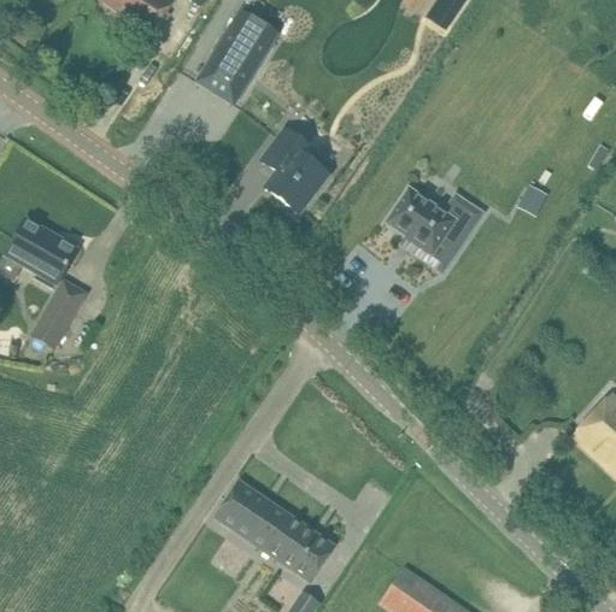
[(104,0),(152,33),(172,0),(104,0)]
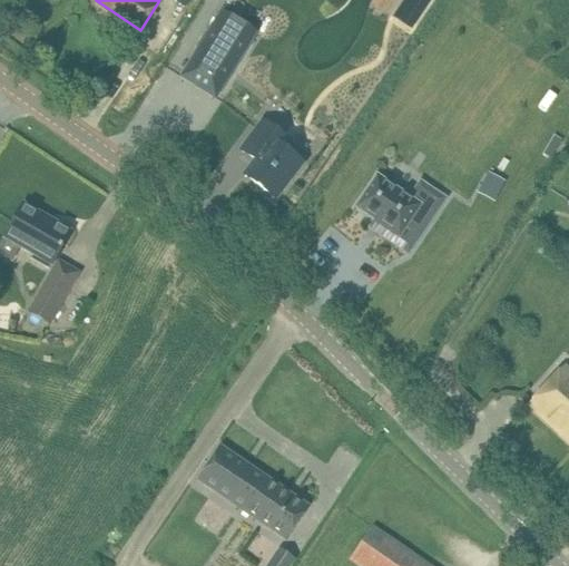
[(402,0),(395,10),(411,21),(424,0),(402,0)]
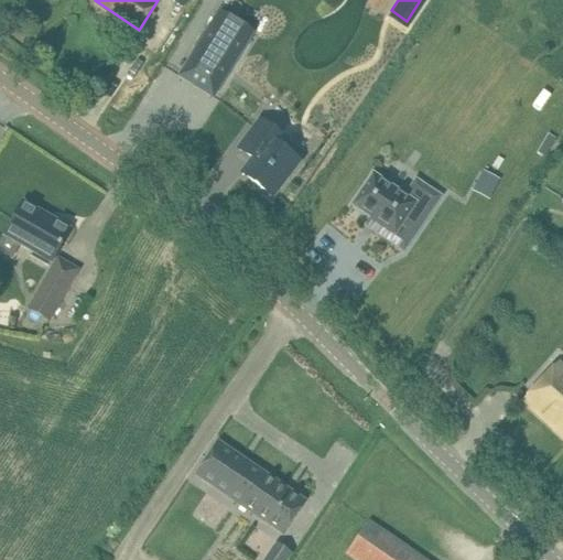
[(220,7),(181,72),(214,93),(255,28),(220,7)]
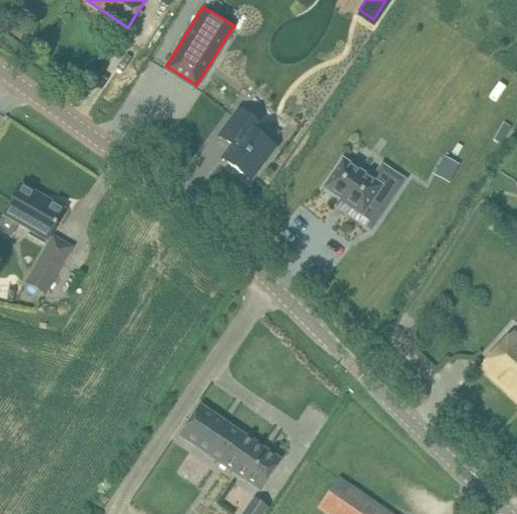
[(251,177),(275,145),(259,132),(250,125),(255,118),(240,106),(220,133),(233,143),(224,156),(251,177)]
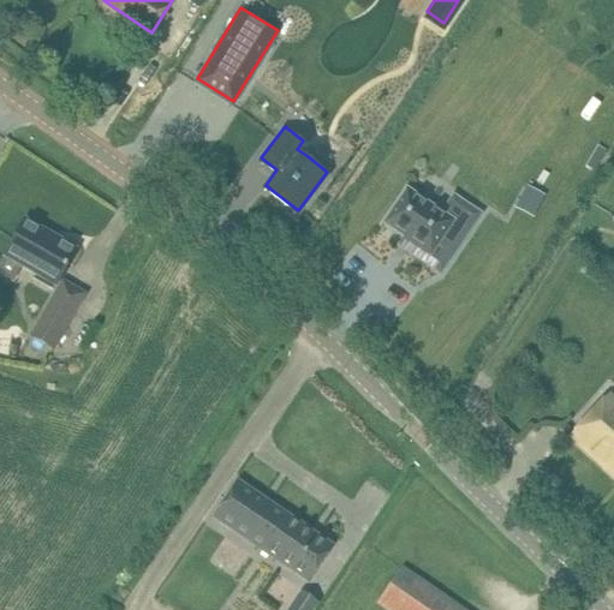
[(600,139),(586,161),(595,166),(608,145),(600,139)]
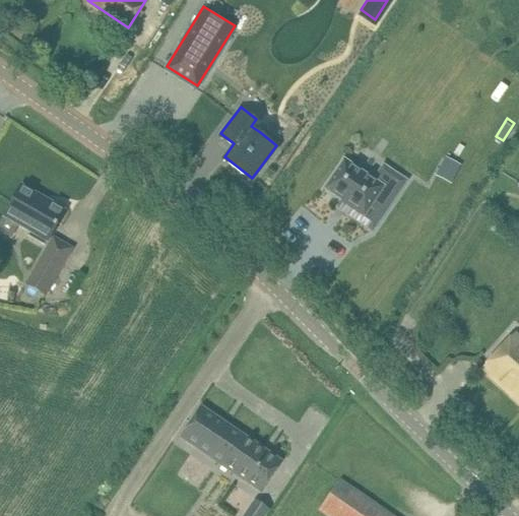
[(345,157),(326,186),(342,196),(365,212),(372,202),(385,211),(408,178),(385,162),(374,177),(345,157)]
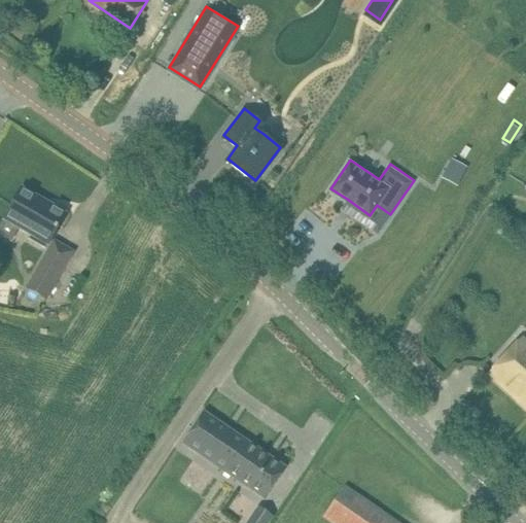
[(444,172),(444,174),(445,175),(458,182),(467,165),(459,161),(455,169),(448,165),(444,172)]
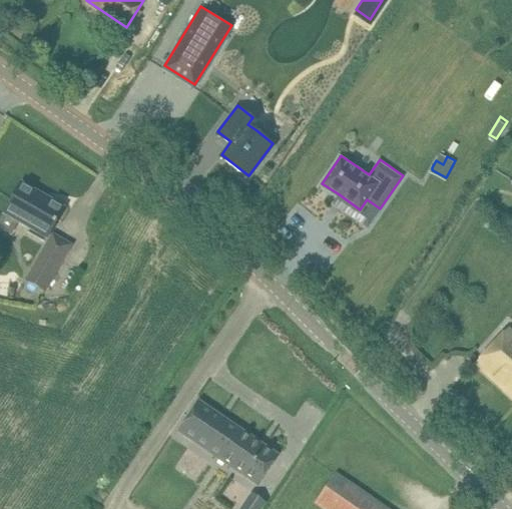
[(21,181),(5,208),(48,233),(64,205),(46,195),(45,198),(21,184),(23,182),(21,181)]
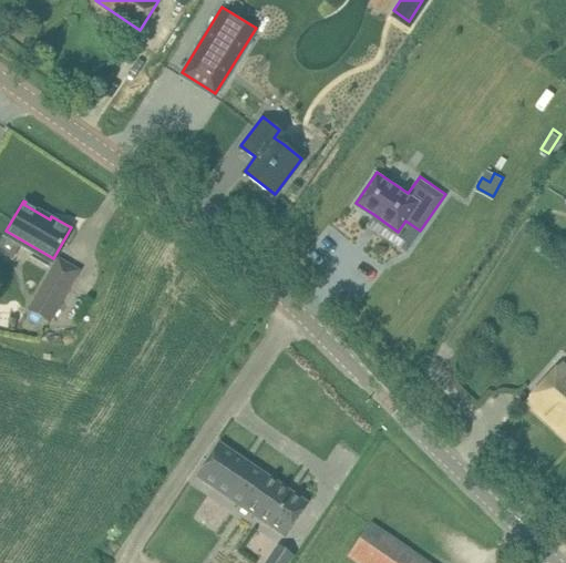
[(30,308),(49,319),(80,266),(61,255),(30,308)]
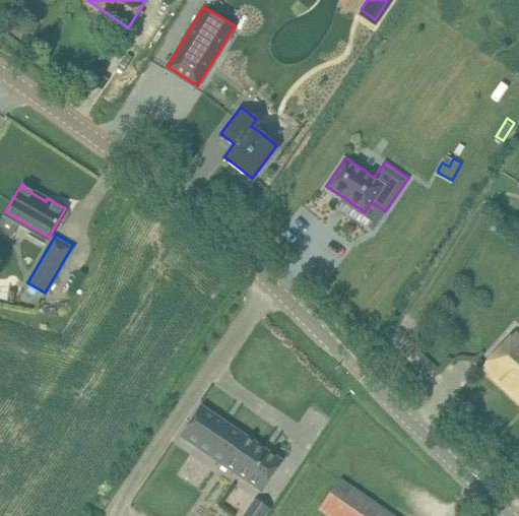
[(518,335),(515,332),(484,366),(518,396),(518,335)]
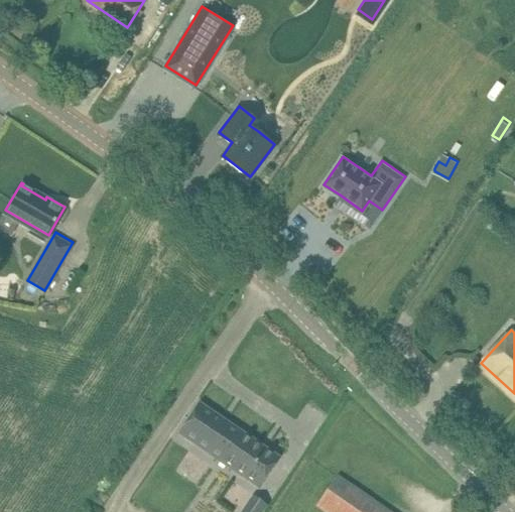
[(201,400),(179,432),(259,486),(280,454),(201,400)]
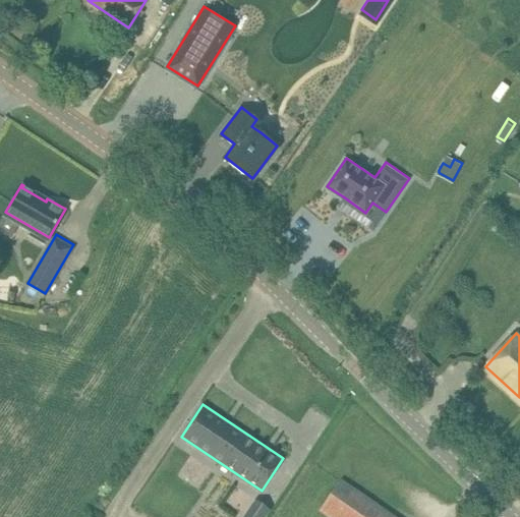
[(396,516),(340,478),(321,507),(335,516),(396,516)]
